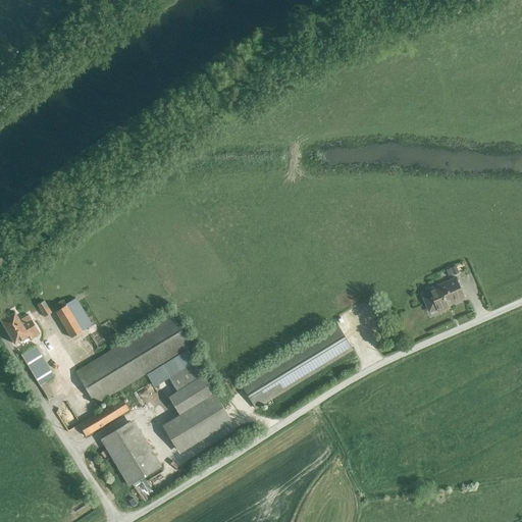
[(456,265),(446,269),(448,275),(453,273),(454,275),(459,273),(456,265)]
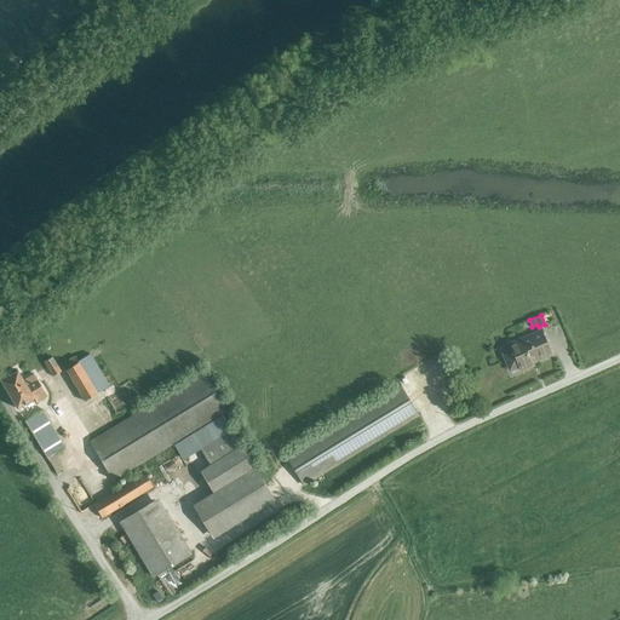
[(551,354),(541,328),(507,343),(511,349),(503,352),(510,369),(518,366),(520,369),(533,365),(530,361),(535,359),(537,360),(551,354)]
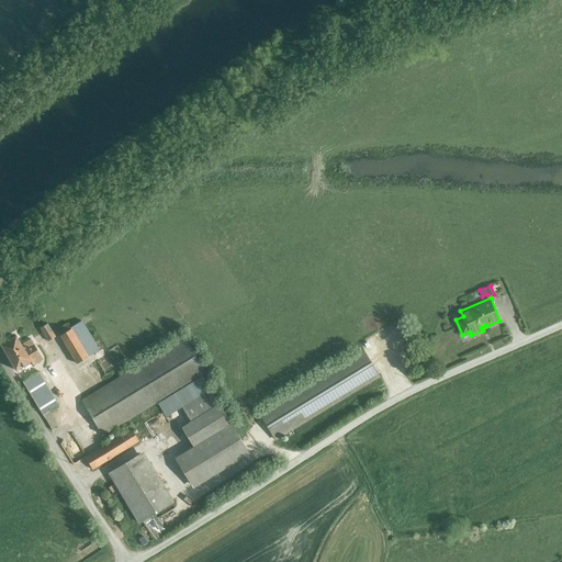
[(360,325),(364,333),(374,326),(370,319),(360,325)]
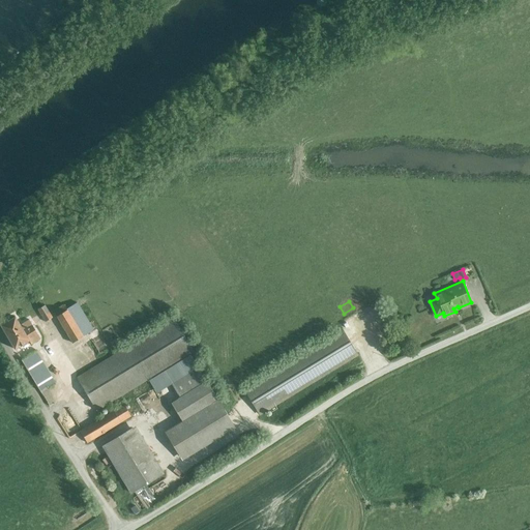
[(64,304),(53,311),(72,343),(93,330),(78,302),(67,310),(64,304)]
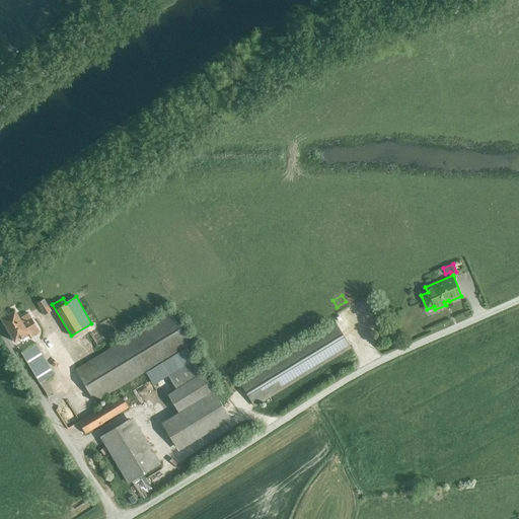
[(52,311),(45,299),(36,303),(44,315),(52,311)]
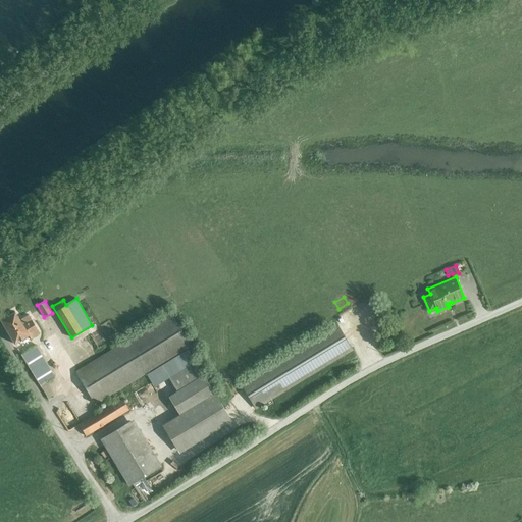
[(15,312),(1,320),(15,344),(29,335),(31,340),(40,333),(29,314),(20,320),(15,312)]
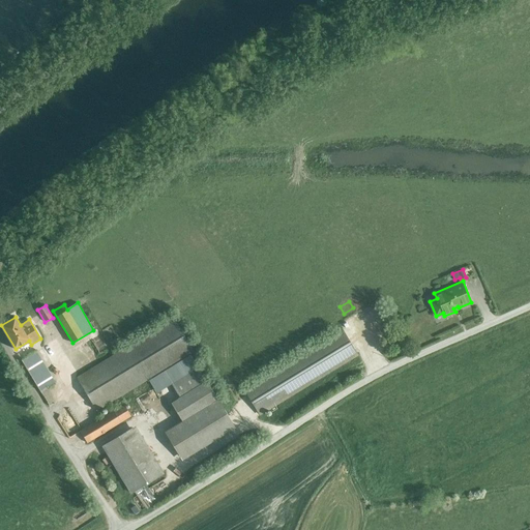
[(173,318),(76,378),(97,411),(190,354),(194,352),(173,318)]
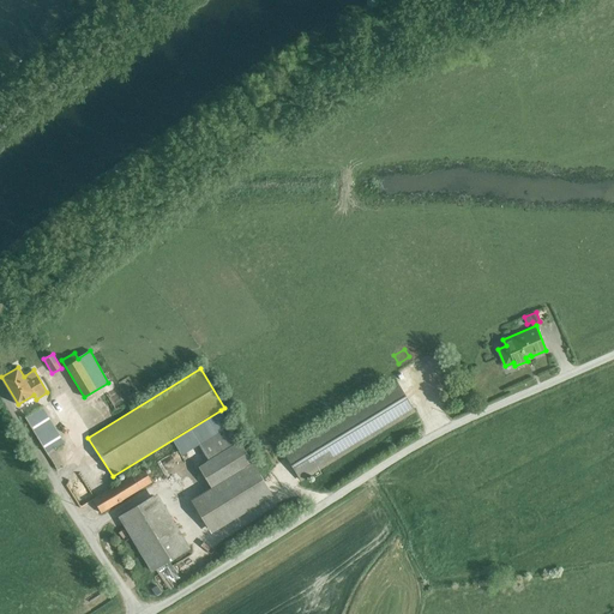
[(397,381),(282,452),(300,480),(312,471),(318,468),(414,409),(397,381)]
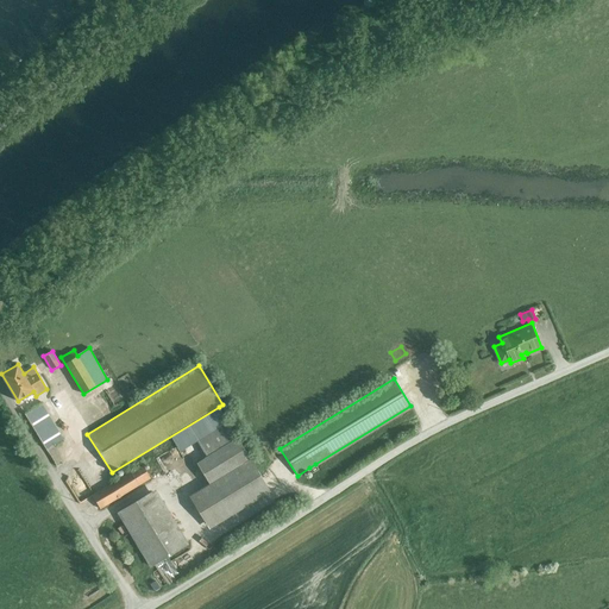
[(100,393),(94,396),(106,418),(112,414),(100,393)]
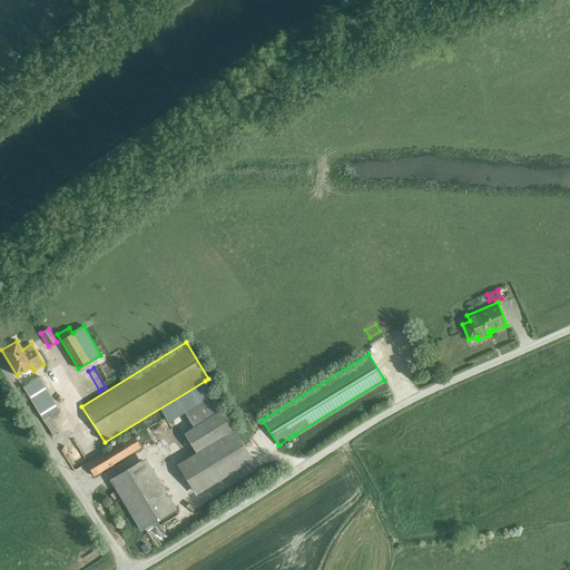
[(87,369),(79,372),(88,392),(96,389),(87,369)]
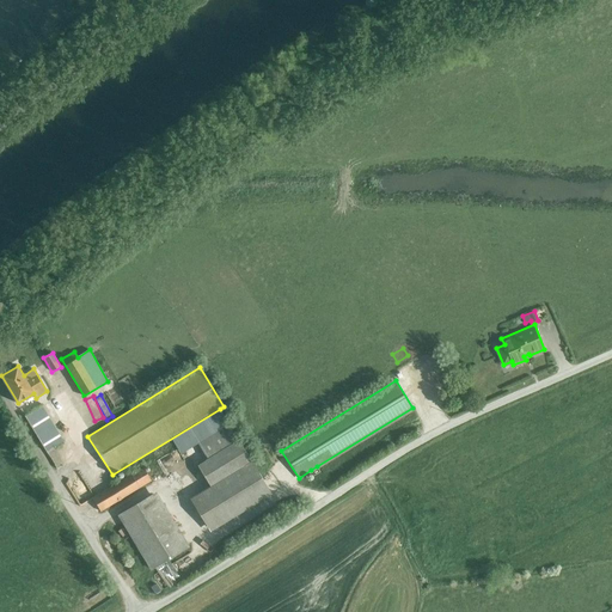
[(25,416),(57,469),(65,464),(54,447),(63,441),(42,405),(25,416)]
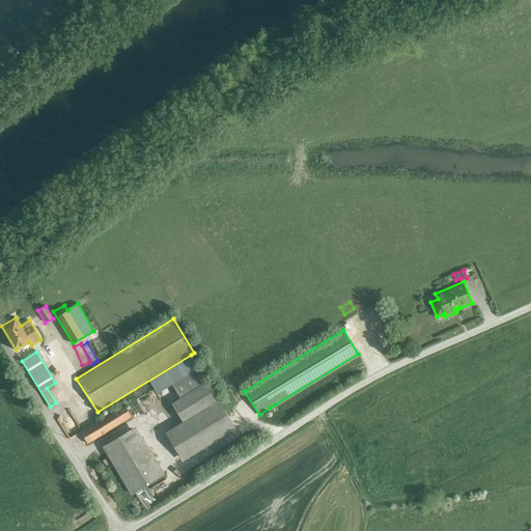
[(206,382),(191,355),(149,381),(157,394),(172,385),(179,398),(206,382)]
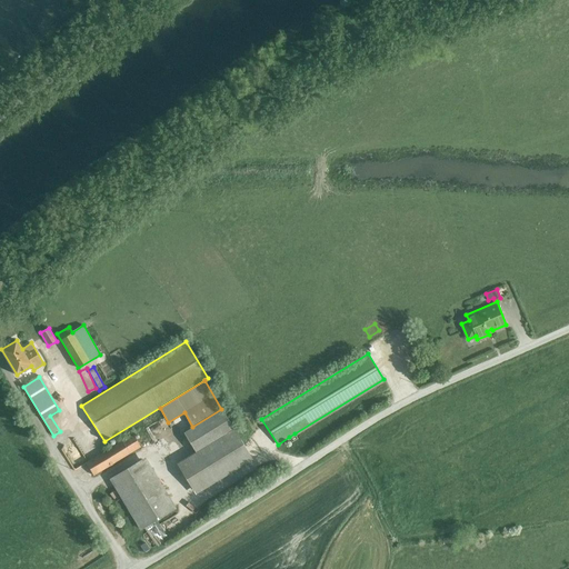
[(192,427),(183,432),(196,452),(177,463),(196,495),(252,460),(221,409),(192,427)]
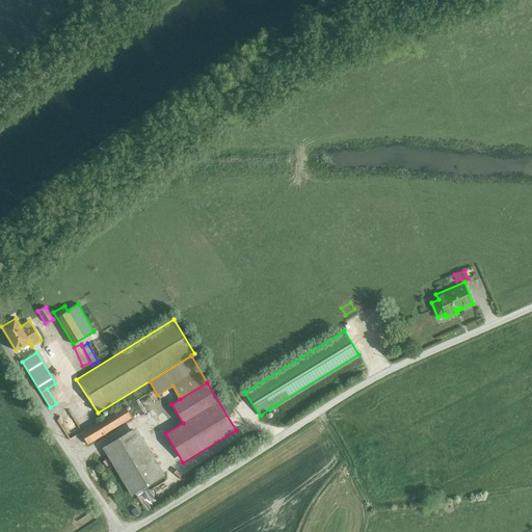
[(131,418),(124,405),(80,432),(87,445),(131,418)]
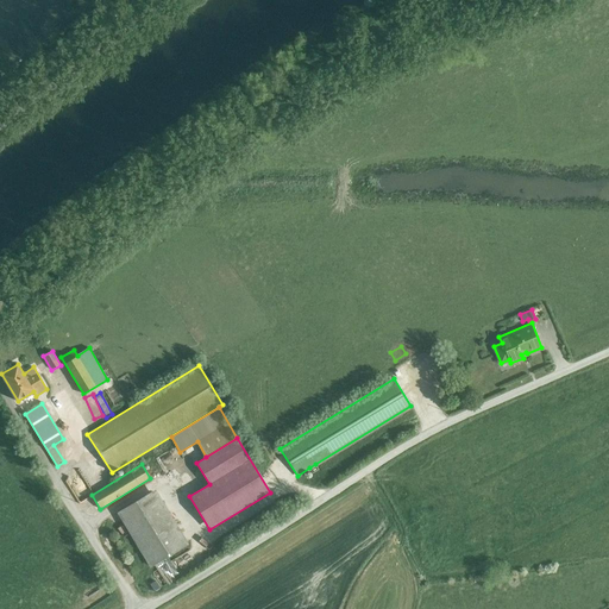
[(315,464),(309,468),(313,475),(319,471),(315,464)]
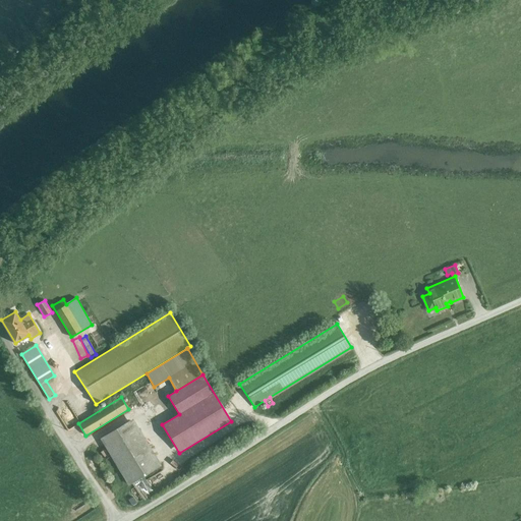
[(100,439),(107,449),(138,428),(132,418),(100,439)]
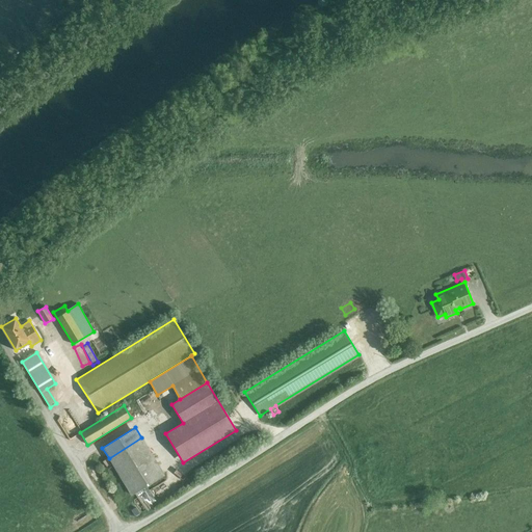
[(141,437),(109,458),(131,494),(163,474),(141,437)]
